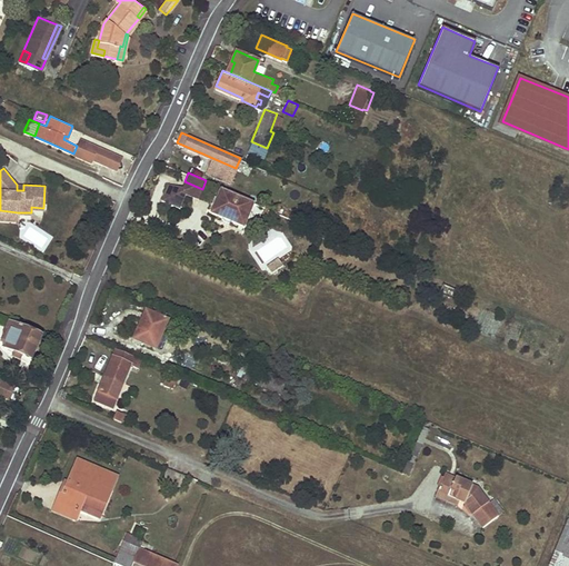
[(202,189),(185,181),(181,188),(186,190),(185,194),(199,197),(202,189)]
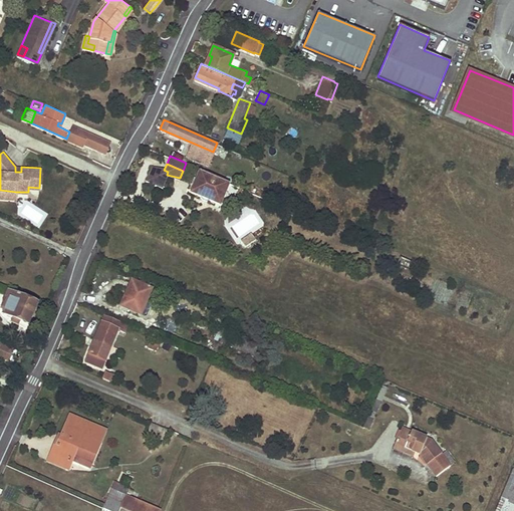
[(152,165),(146,179),(162,186),(167,175),(168,172),(164,170),(152,165)]
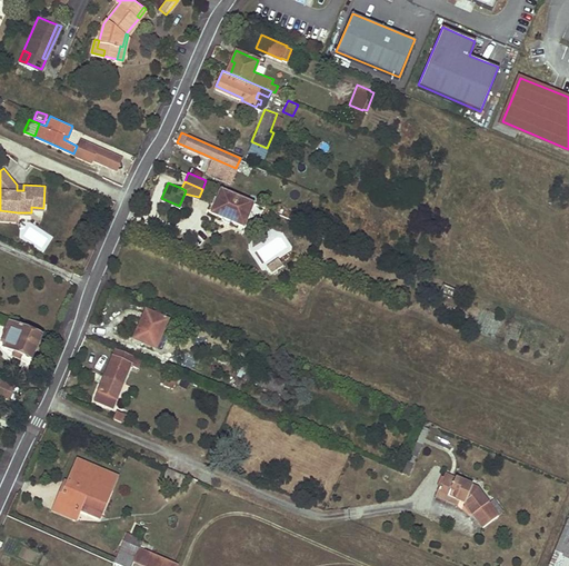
[(221,187),(211,211),(222,216),(223,217),(225,218),(226,219),(228,220),(230,220),(231,220),(243,225),(253,200),(221,187)]
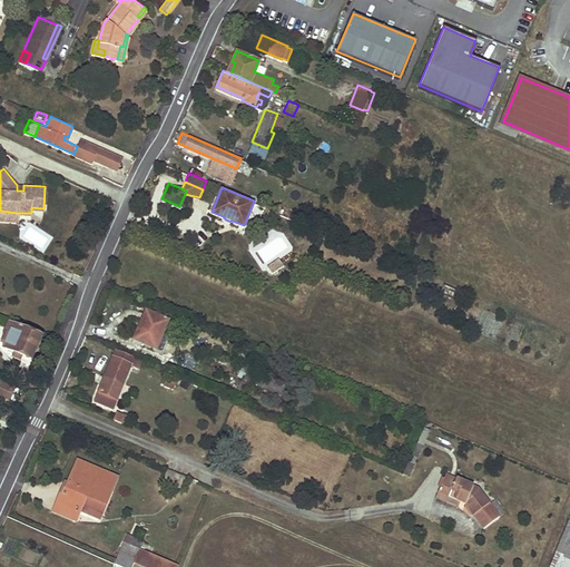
[(0,217),(18,220),(18,213),(0,211),(0,217)]
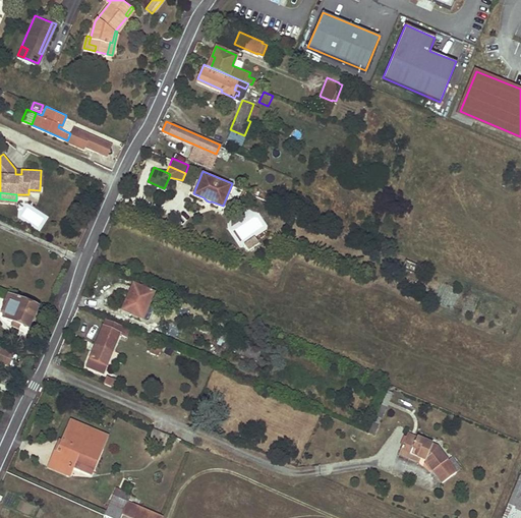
[(248,248),(259,241),(255,234),(244,241),(248,248)]
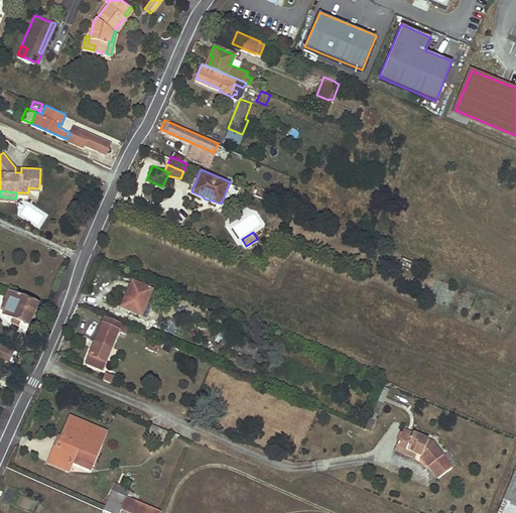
[(152,288),(132,279),(121,304),(141,313),(152,288)]
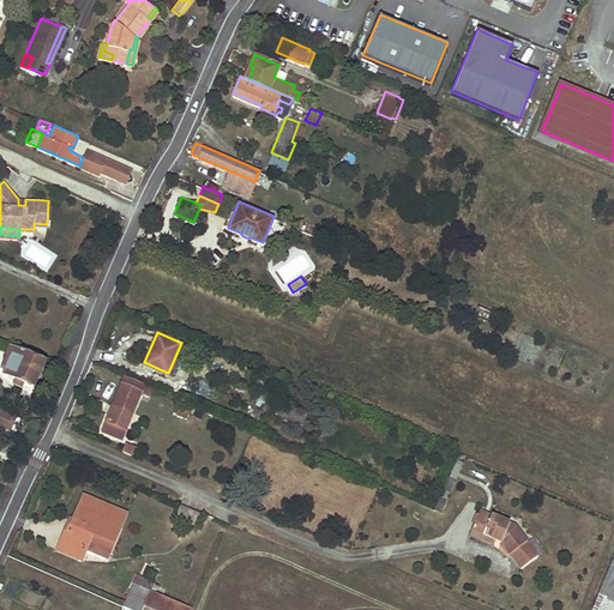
[(44,361),(8,345),(4,357),(6,358),(2,366),(6,368),(5,372),(16,376),(14,381),(22,385),(24,380),(34,385),(44,361)]
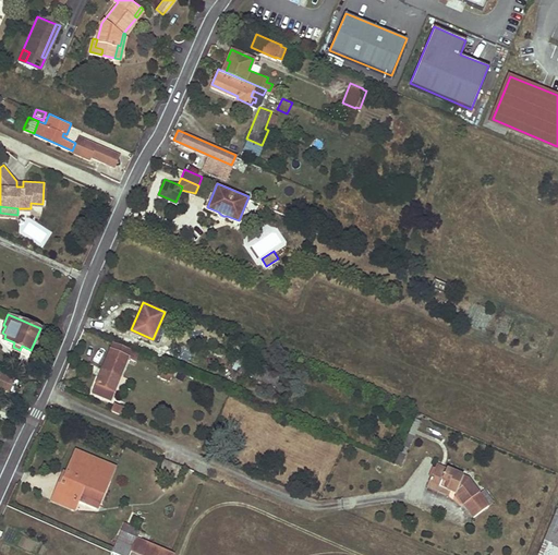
[(96,381),(113,388),(128,356),(135,359),(138,351),(113,340),(102,365),(106,368),(104,372),(100,370),(96,381)]
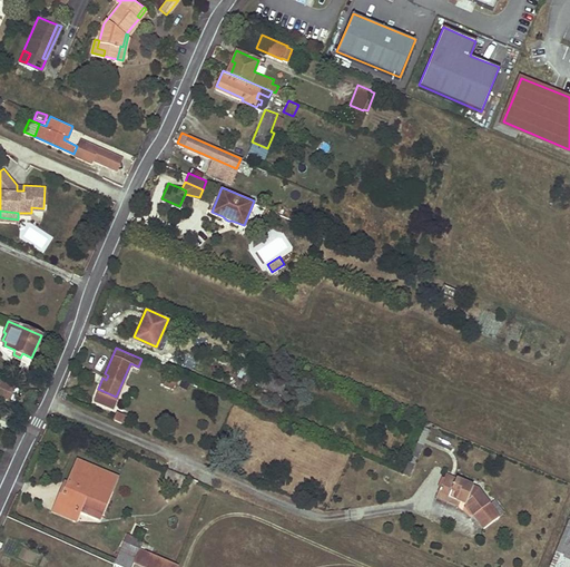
[(249,368),(244,365),(239,375),(245,378),(249,368)]
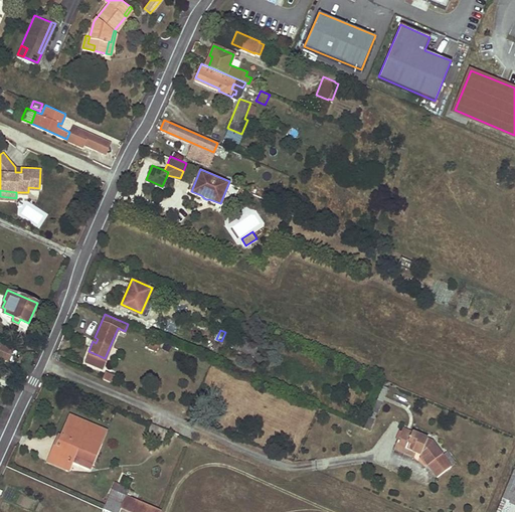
[(158,344),(150,341),(148,346),(156,349),(158,344)]
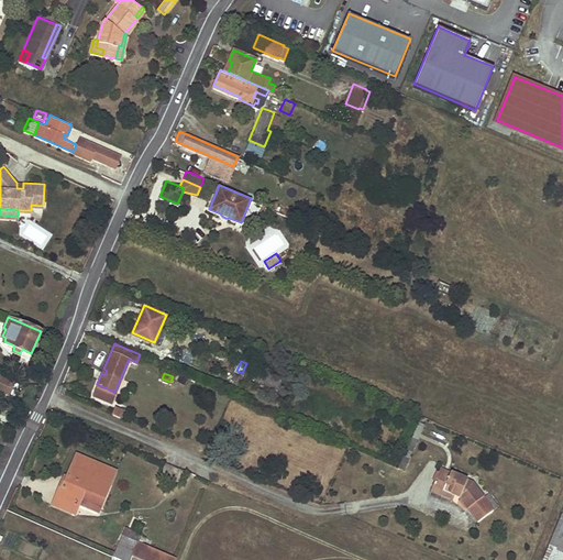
[(0,374),(0,388),(10,393),(15,381),(0,374)]
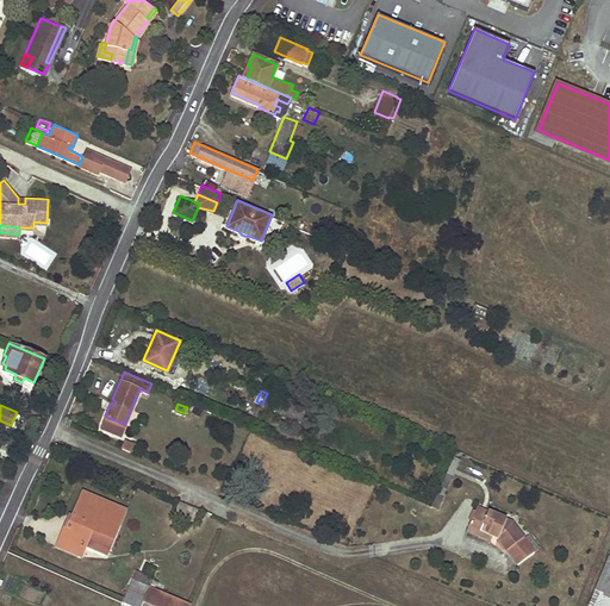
[(124,437),(122,445),(131,449),(135,441),(124,437)]
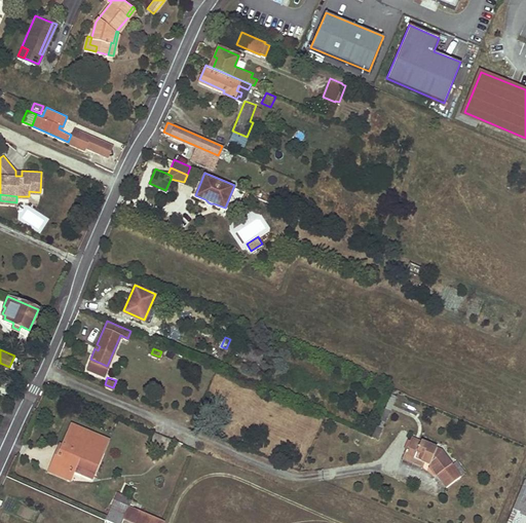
[(377,436),(397,394),(393,391),(373,434),(377,436)]
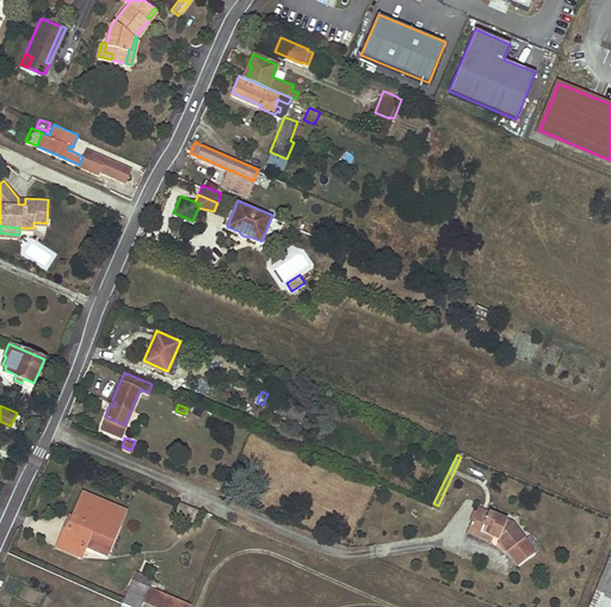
[(125,508),(84,490),(73,514),(68,525),(66,522),(57,543),(81,553),(86,544),(84,543),(97,513),(119,524),(125,508)]
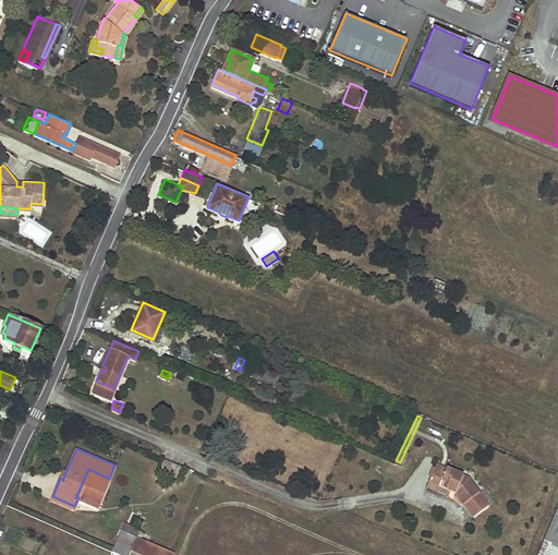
[(165,462),(160,471),(177,479),(182,466),(170,460),(168,463),(165,462)]
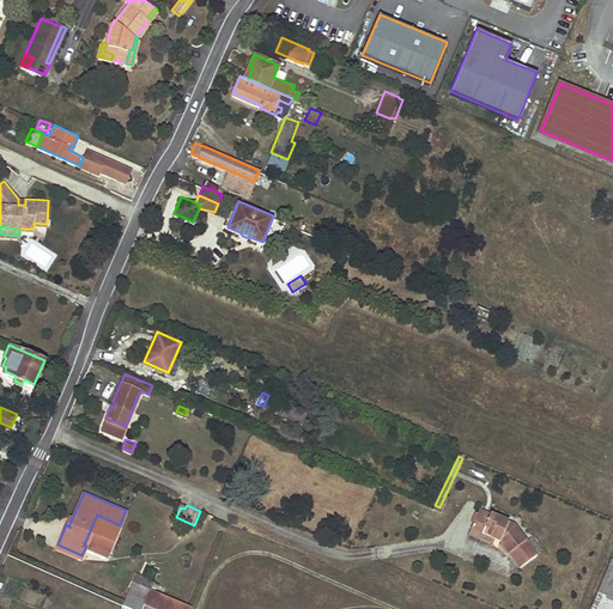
[(501,539),(520,565),(536,553),(536,552),(527,540),(514,522),(491,512),(489,516),(478,510),(471,525),(495,536),(501,539)]
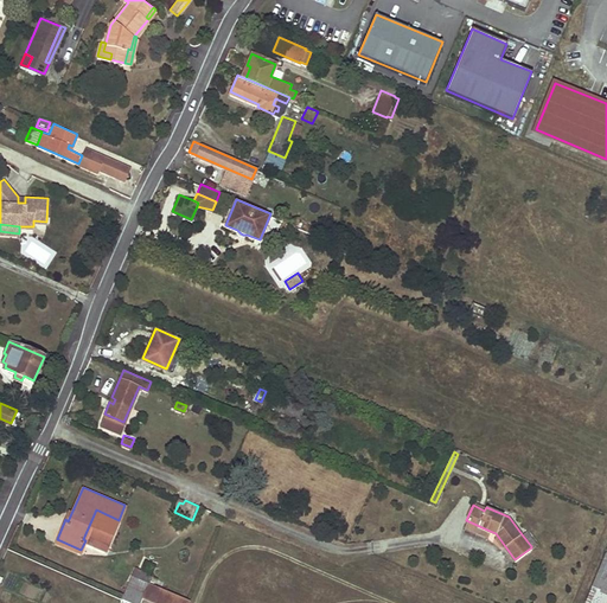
[(85,540),(106,550),(119,520),(96,510),(83,539),(85,540)]
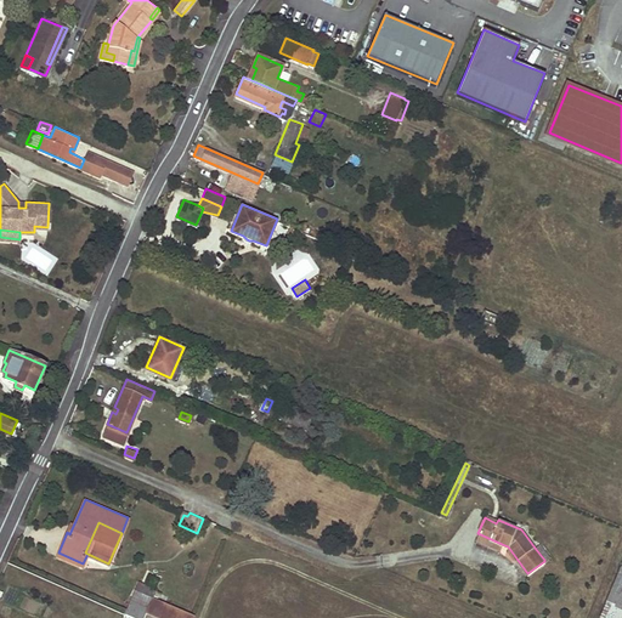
[(478,533),(476,538),(499,549),(502,544),(478,533)]
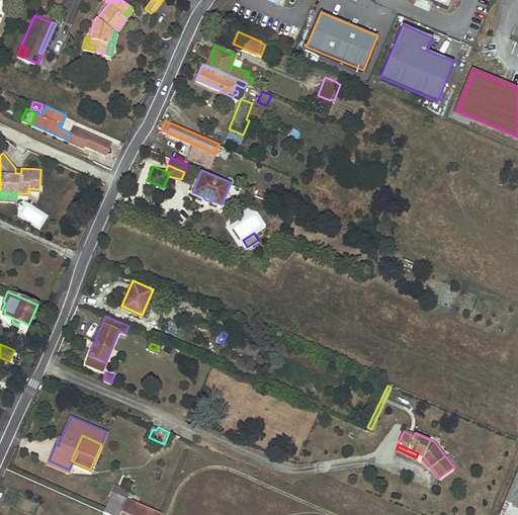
[(457,463),(449,452),(445,456),(453,466),(457,463)]
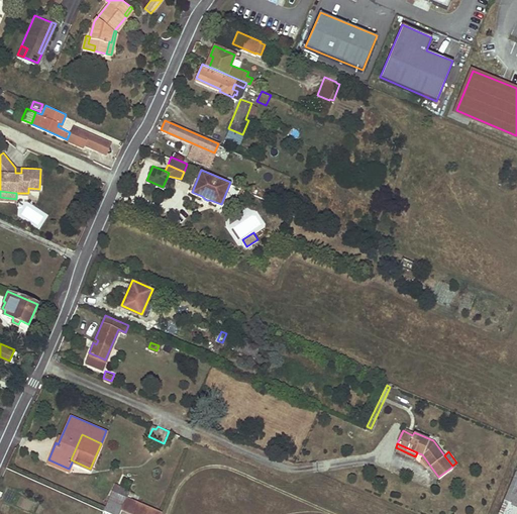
[(116,483),(109,497),(123,503),(137,510),(141,502),(126,496),(129,489),(116,483)]
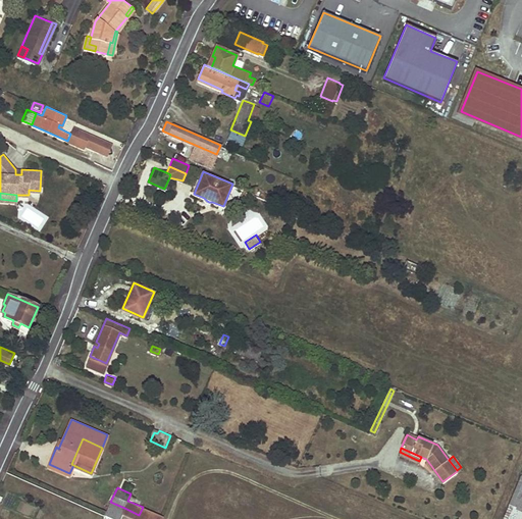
[(518,518),(521,511),(521,496),(514,492),(504,516),(505,517),(509,518),(518,518)]
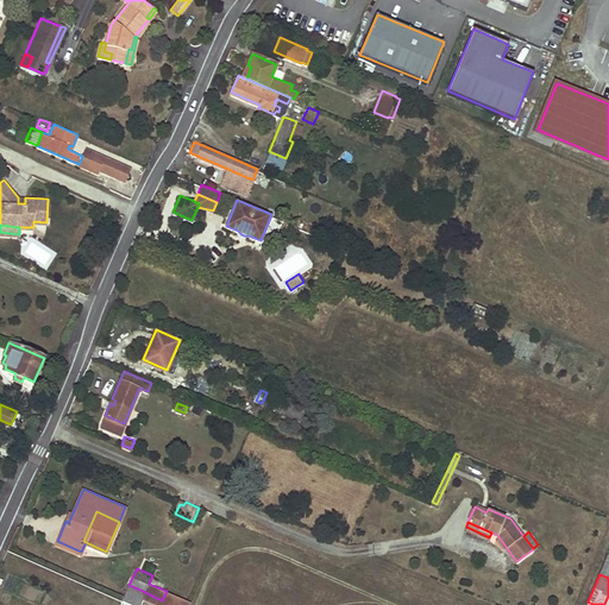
[(129,585),(123,599),(136,604),(139,604),(144,596),(145,592),(129,585)]
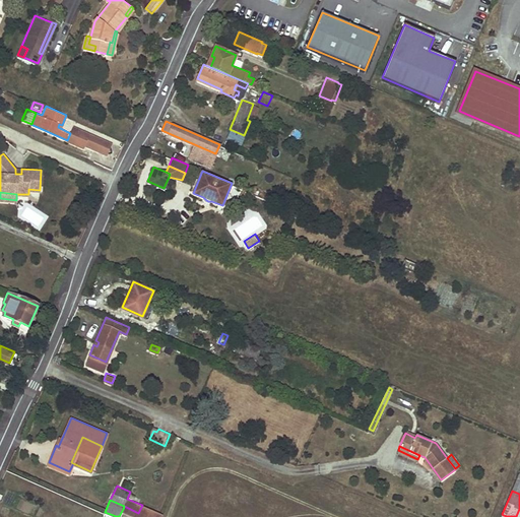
[(142,505),(138,513),(149,516),(150,516),(153,510),(142,505)]
